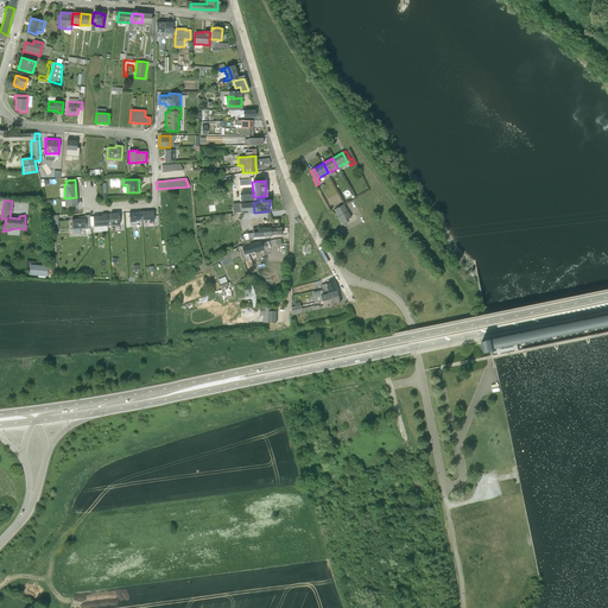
[(240,203),(241,213),(254,213),(253,202),(240,203)]
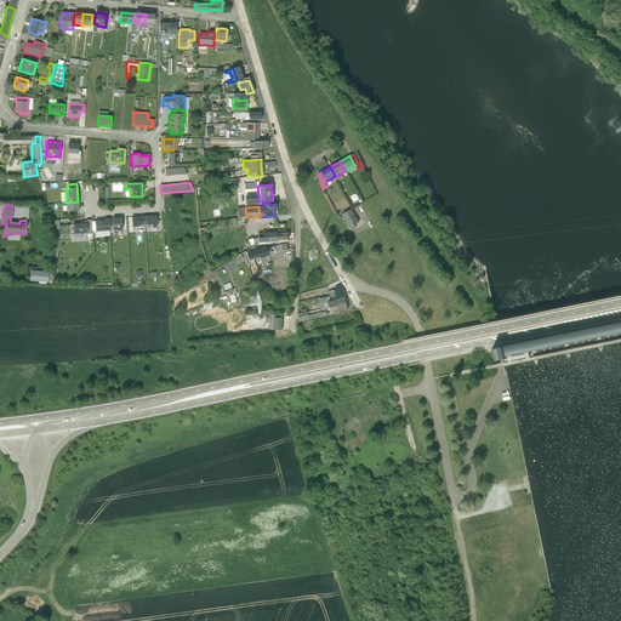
[(246,217),(245,208),(237,209),(238,214),(235,214),(237,218),(246,217)]
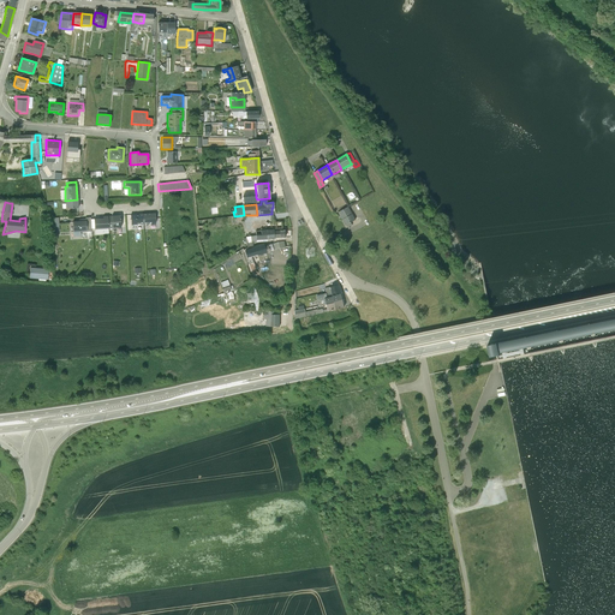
[(340,215),(341,219),(345,226),(346,225),(351,222),(356,220),(352,214),(348,207),(338,213),(340,215)]
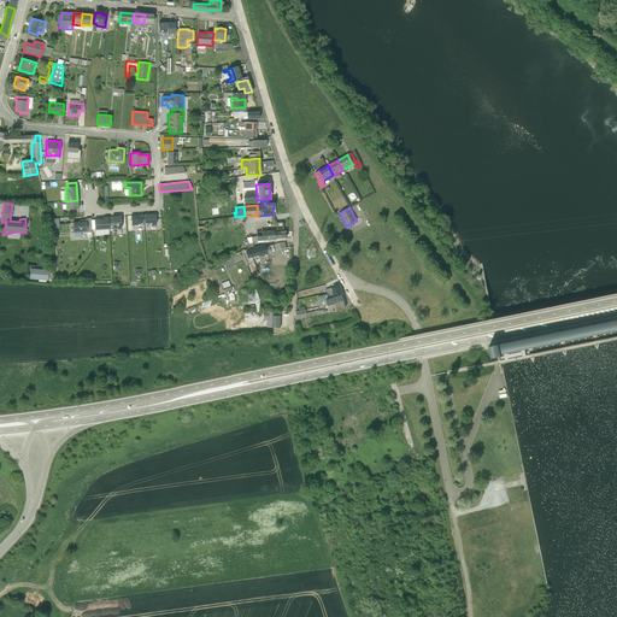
[(144,224),(142,213),(130,215),(131,225),(144,224)]
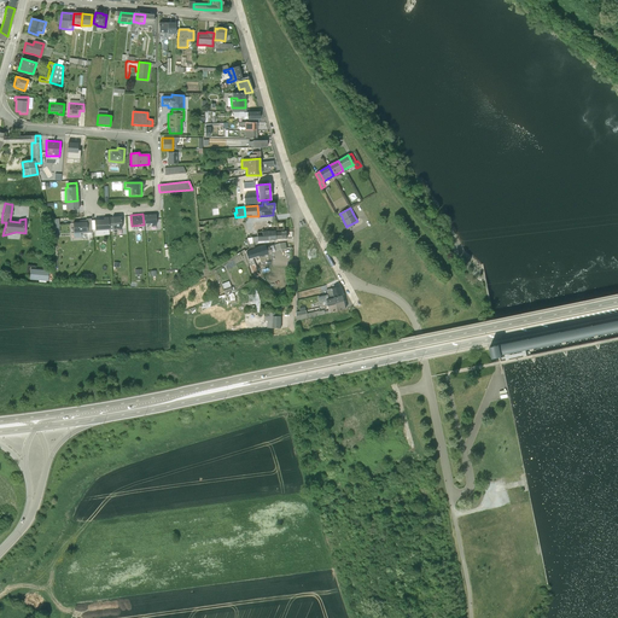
[(143,214),(144,225),(156,225),(156,214),(143,214)]
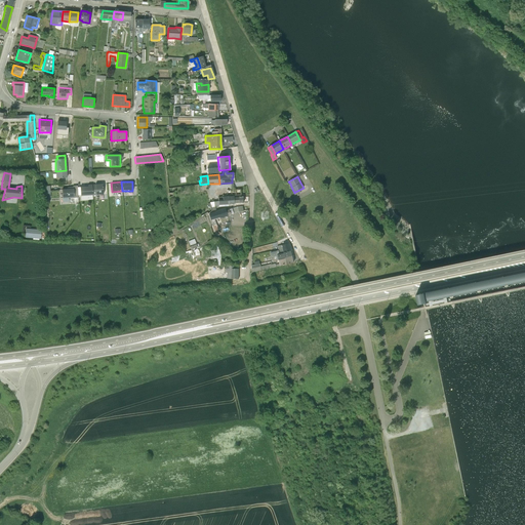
[(92,190),(92,195),(103,194),(103,184),(91,185),(92,186),(92,190)]
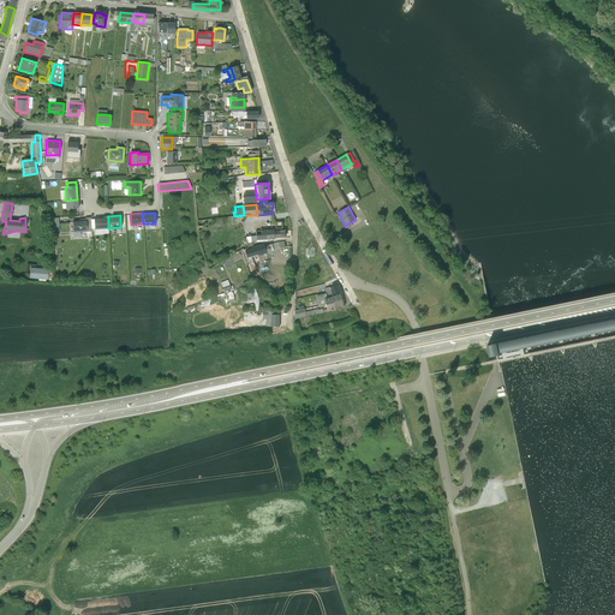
[(108,218),(107,216),(103,216),(103,219),(94,219),(94,230),(100,228),(108,228),(108,222),(108,218)]
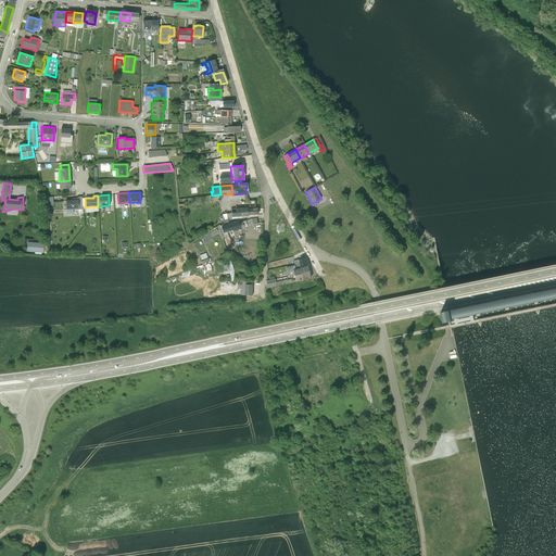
[(71,200),(65,200),(66,210),(66,214),(73,213),(73,210),(83,209),(81,197),(76,197),(77,198),(71,199),(71,200)]
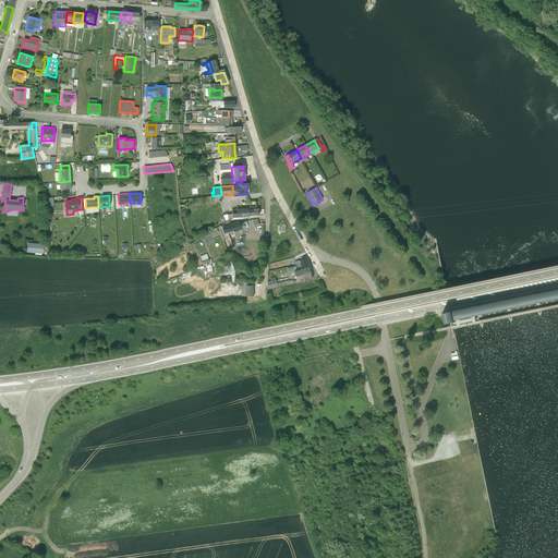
[(232,218),(242,217),(242,208),(237,209),(237,210),(231,210),(231,214),(232,218)]
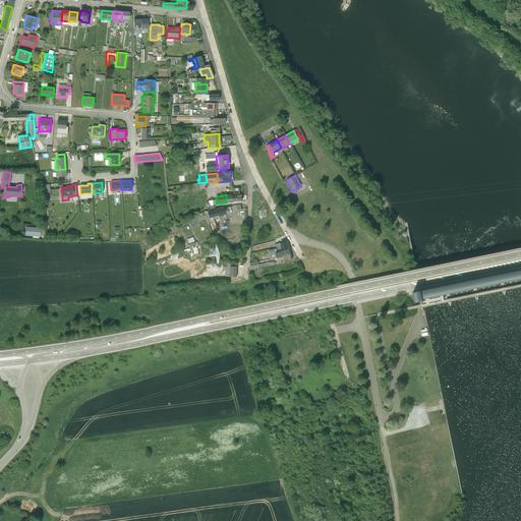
[(229,207),(231,213),(237,211),(242,210),(241,205),(235,206),(229,207)]
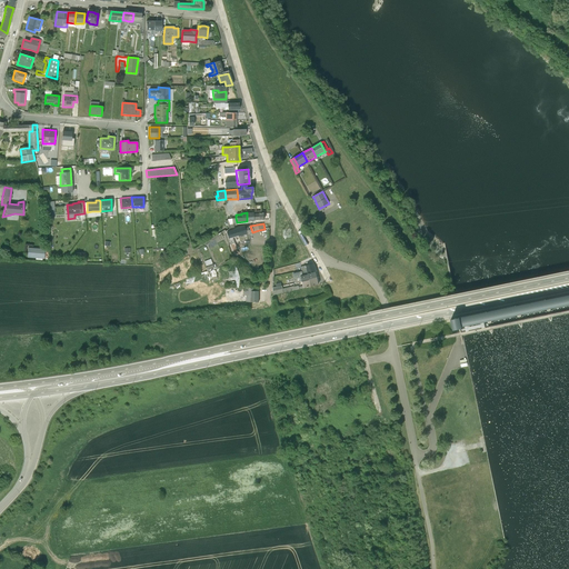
[(236,229),(237,233),(238,237),(247,235),(245,228),(243,226),(236,228),(236,229)]
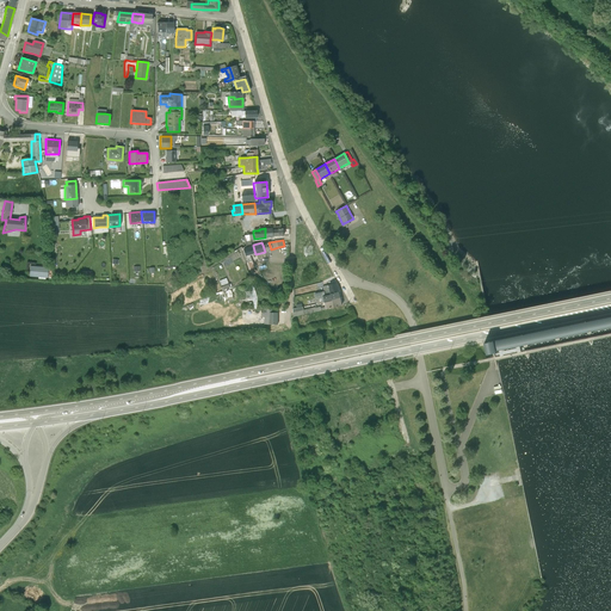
[(254,251),(253,246),(245,248),(245,250),(242,250),(244,253),(247,263),(252,275),(255,272),(252,260),(248,252),(254,251)]
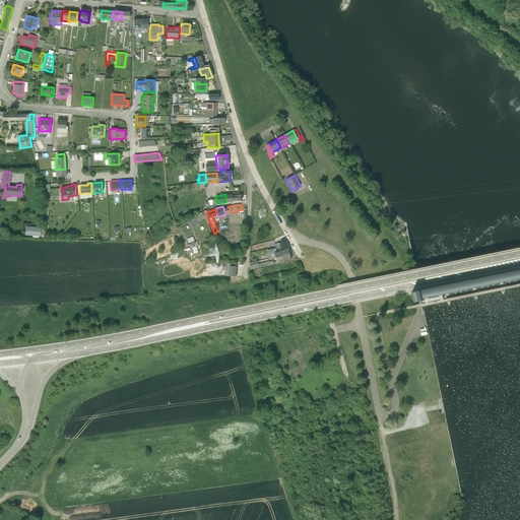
[(25,225),(24,235),(40,237),(41,228),(25,225)]
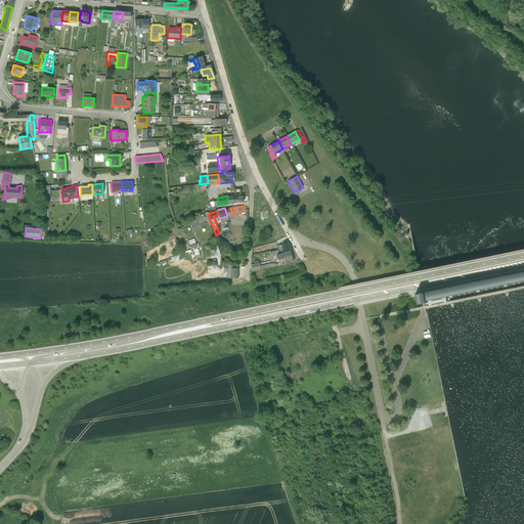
[(189,246),(190,249),(197,247),(197,246),(199,246),(198,244),(195,244),(193,238),(187,241),(189,246)]
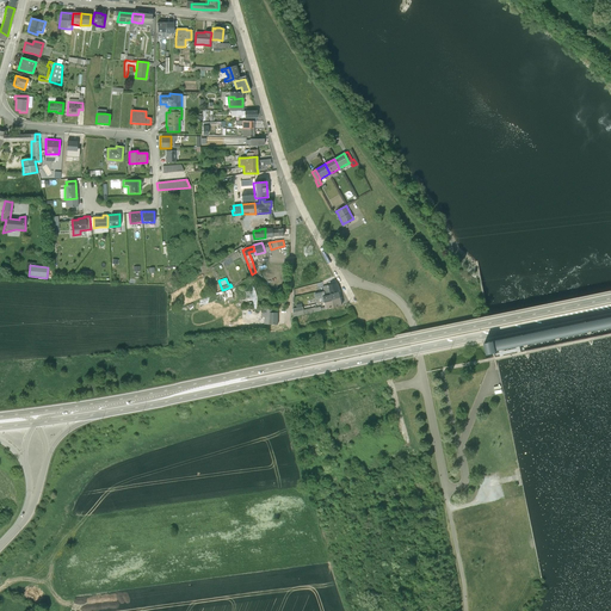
[(328,285),(331,294),(339,291),(337,283),(328,285)]
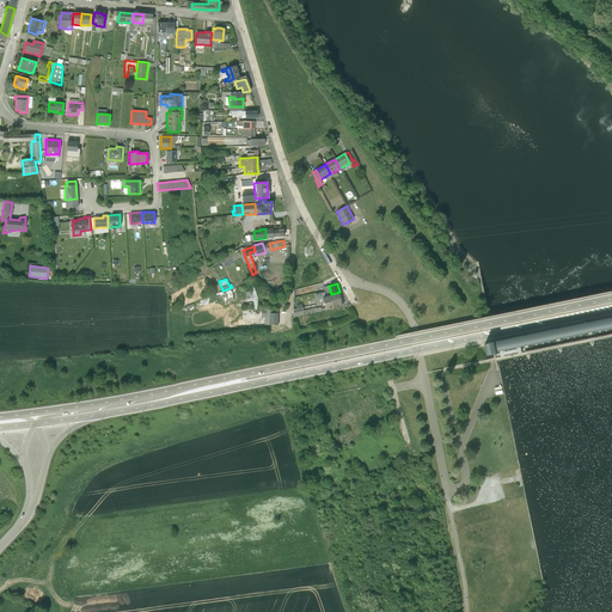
[(322,298),(324,298),(324,297),(331,295),(331,294),(329,286),(323,287),(324,292),(320,293),(322,298)]
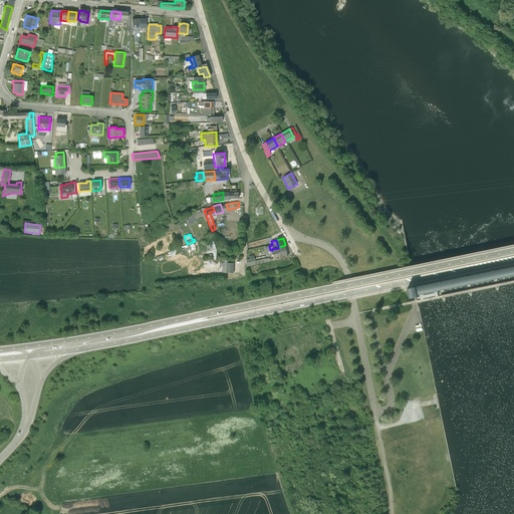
[(272,250),(273,252),(273,254),(286,251),(285,245),(278,247),(278,248),(272,249),(272,250)]
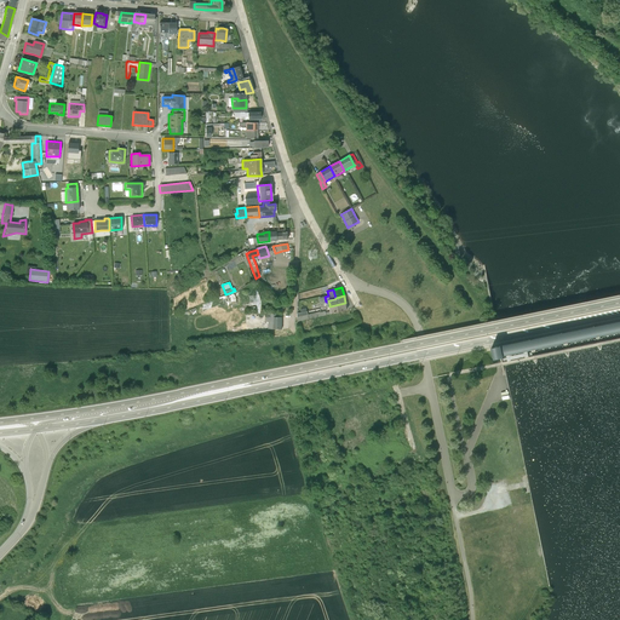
[(326,302),(325,297),(319,298),(321,308),(328,308),(328,306),(327,305),(329,304),(328,302),(326,302)]
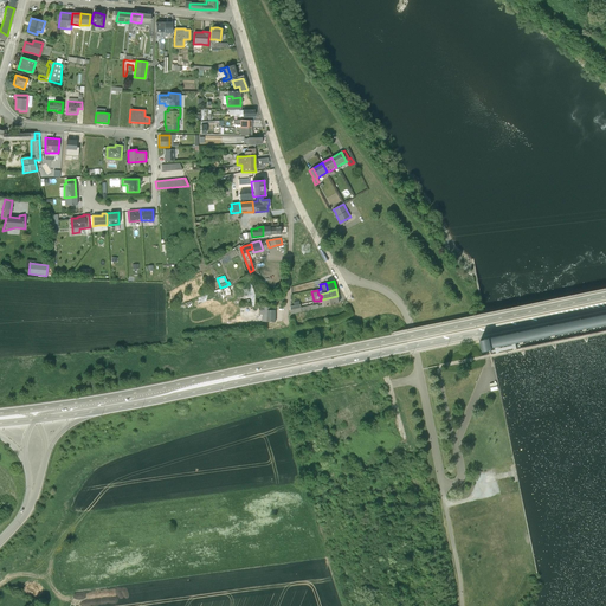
[(214,291),(194,298),(197,304),(217,297),(214,291)]
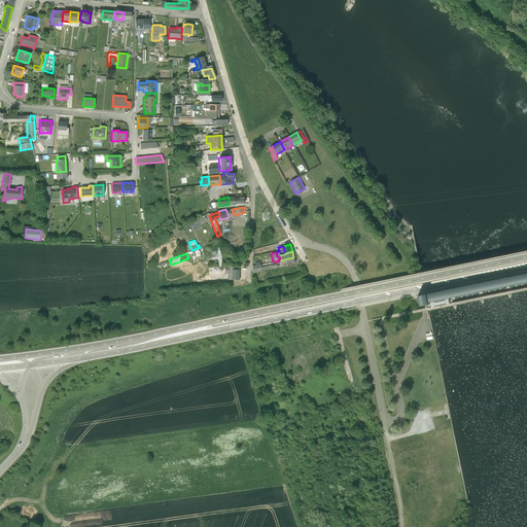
[(281,265),(282,267),(288,266),(294,264),(293,257),(280,260),(281,262),(281,265)]
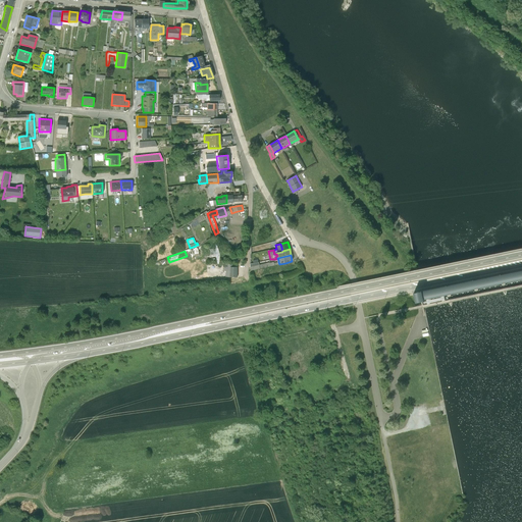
[(279,264),(278,262),(274,263),(273,262),(269,263),(269,262),(259,265),(259,262),(250,264),(250,267),(250,271),(279,264)]
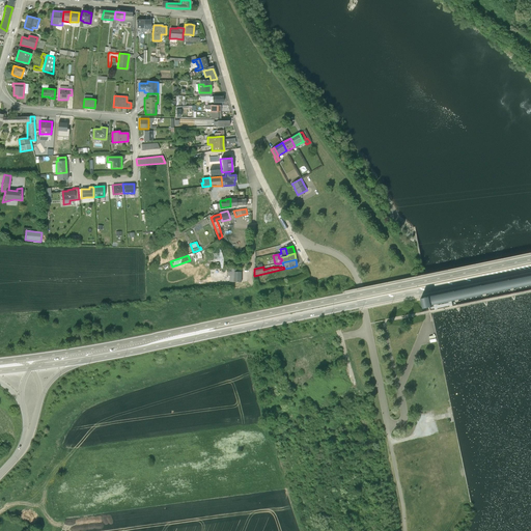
[(233,269),(226,269),(226,270),(226,276),(232,276),(232,275),(232,272),(233,272),(233,275),(234,276),(234,282),(242,282),(242,278),(242,272),(236,272),(236,268),(233,268),(233,269)]
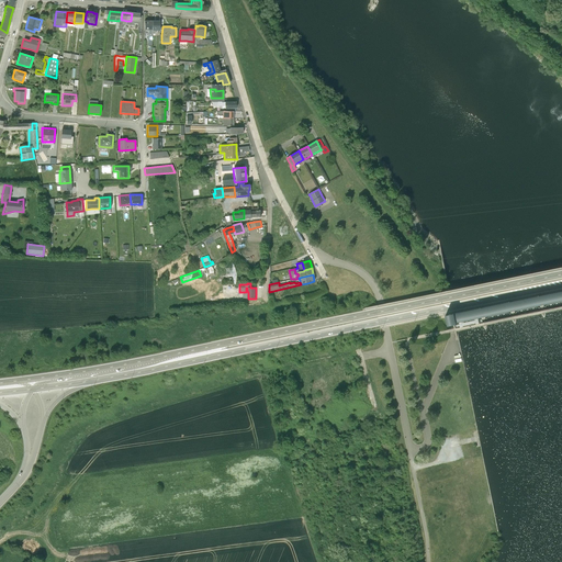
[(561,291),(535,296),(446,315),(448,325),(451,325),(452,324),(454,324),(456,324),(456,322),(561,300),(561,291)]
